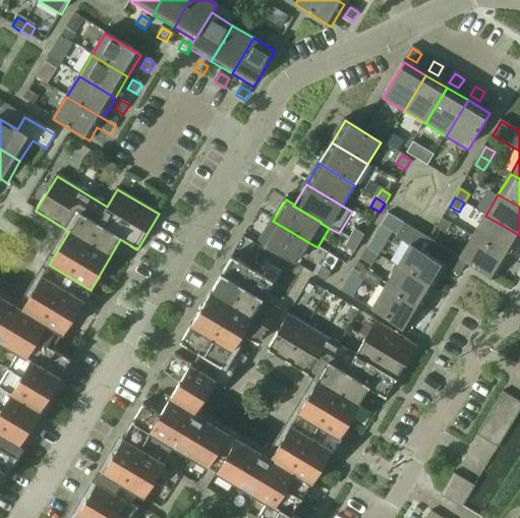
[(473,236),(509,259),(519,239),(519,235),(485,216),(473,236)]
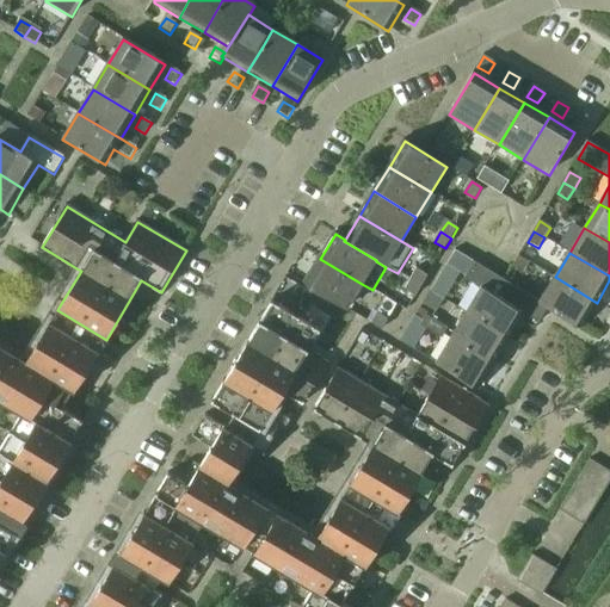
[(512,267),(523,273),(529,262),(519,256),(512,267)]
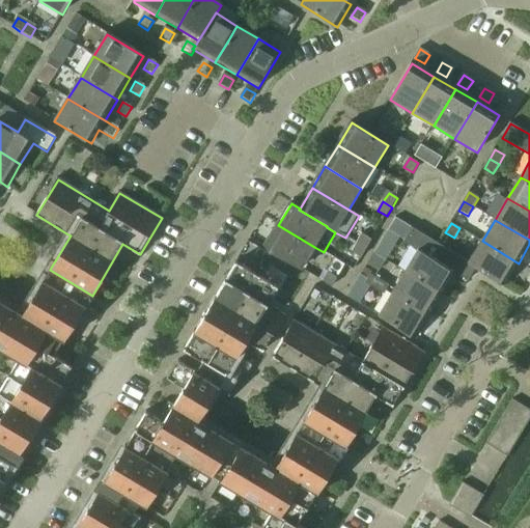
[(265,248),(301,270),(314,247),(278,225),(265,248)]
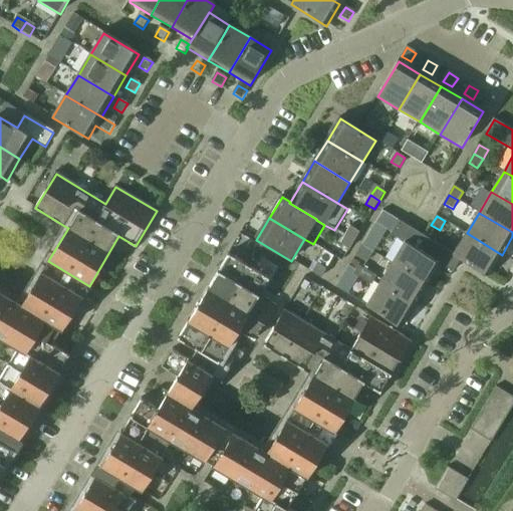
[(428,285),(440,264),(441,263),(423,253),(431,240),(399,221),(391,235),(405,243),(393,264),(428,285)]
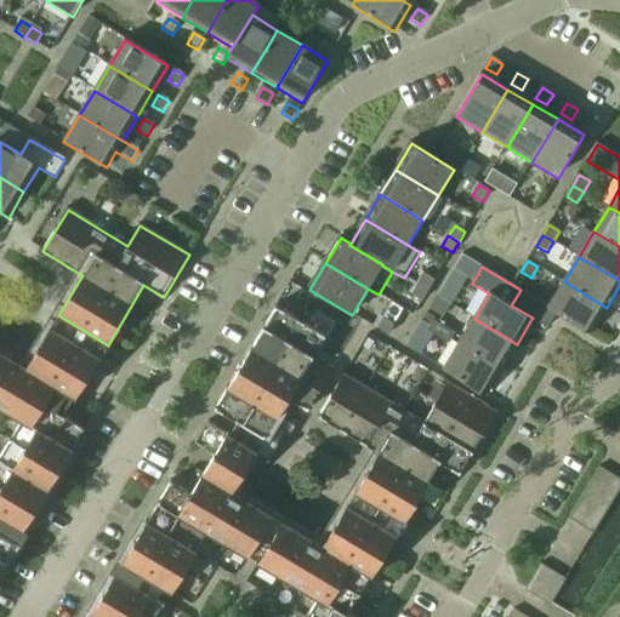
[(419,285),(428,292),(436,281),(425,274),(419,285)]
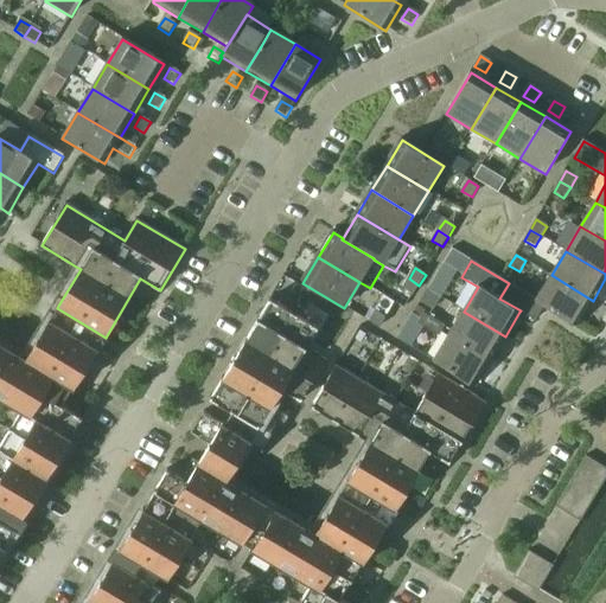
[(521,310),(520,312),(536,321),(544,307),(578,326),(593,301),(552,275),(536,300),(509,283),(499,299),(521,310)]
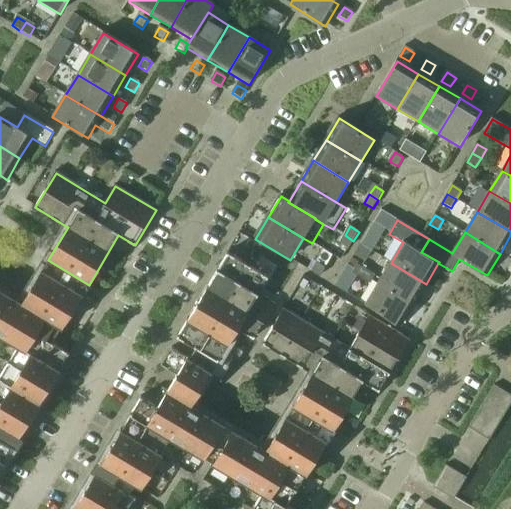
[(339,244),(348,249),(353,241),(345,235),(339,244)]
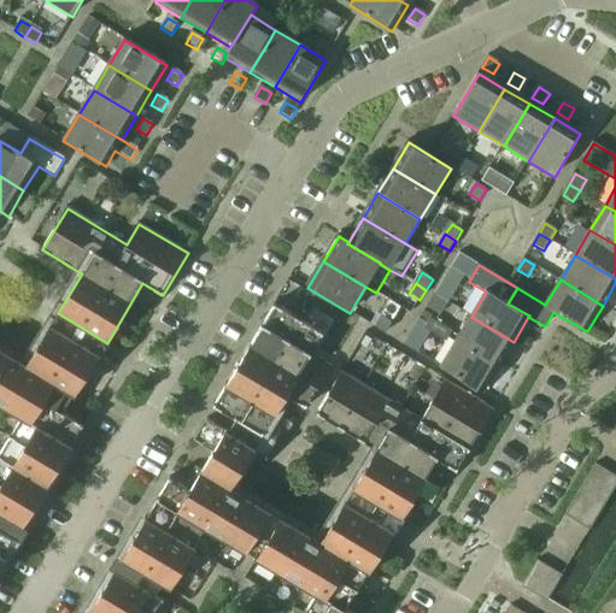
[(312,354),(323,335),(275,305),(213,407),(263,436),(275,417),(287,396),(306,408),(332,366),(312,354)]
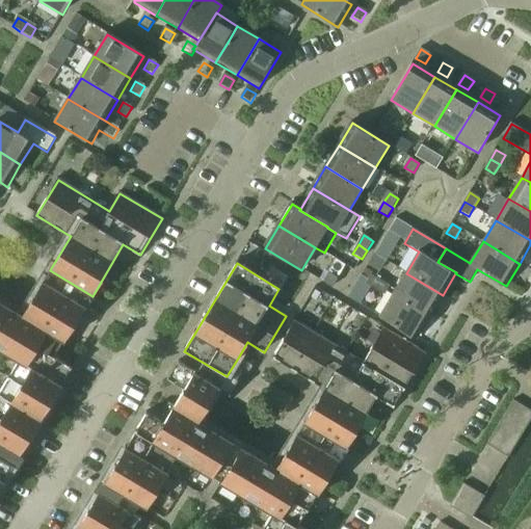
[(323,283),(333,289),(338,280),(329,273),(323,283)]
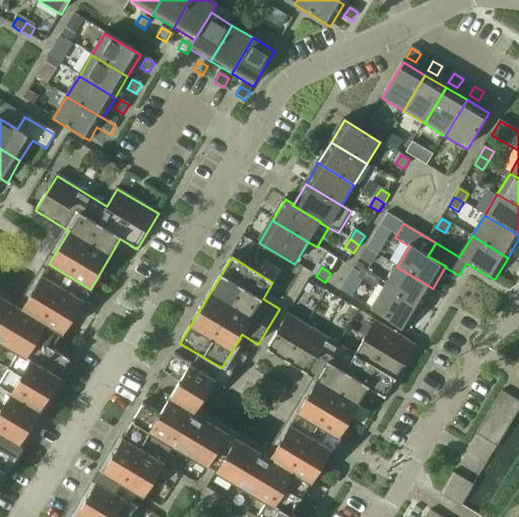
[(384,287),(419,309),(433,288),(397,267),(384,287)]
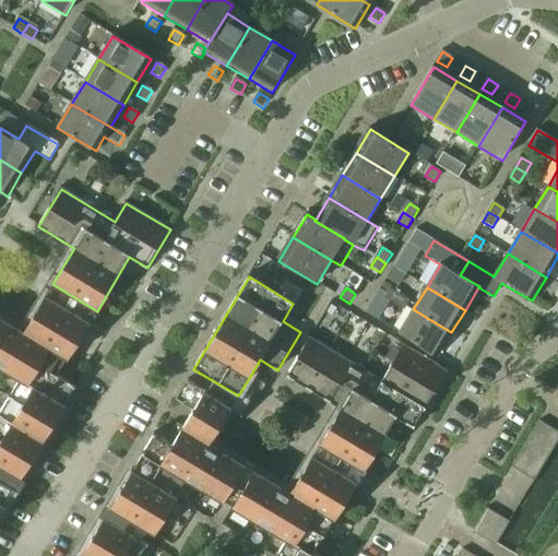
[(384,299),(394,305),(400,295),(391,290),(384,299)]
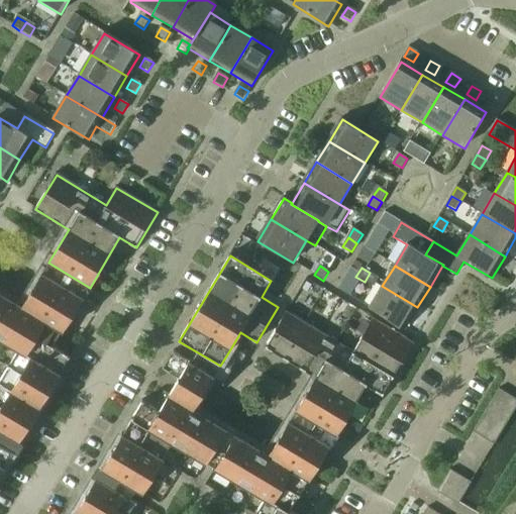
[(365,282),(374,287),(379,279),(370,273),(365,282)]
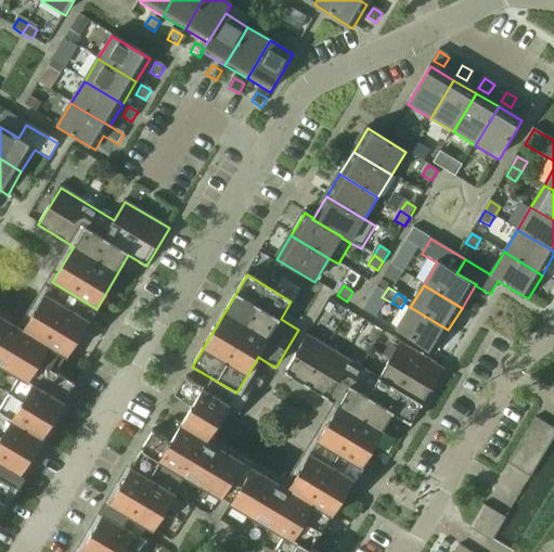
[(89,320),(46,294),(24,329),(0,315),(0,366),(20,377),(0,409),(0,463),(21,475),(64,403),(75,384),(58,373),(89,320)]
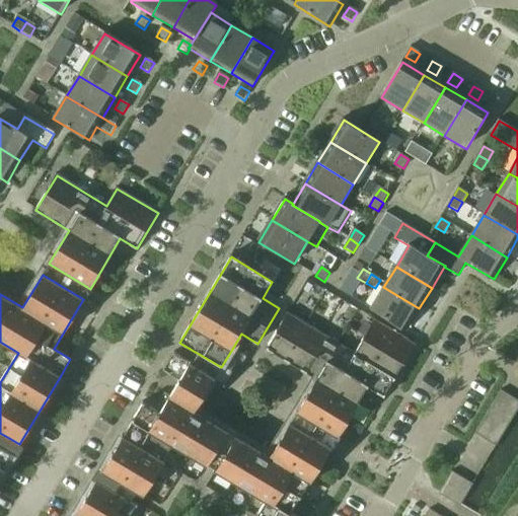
[(370,309),(407,330),(419,308),(383,287),(370,309)]
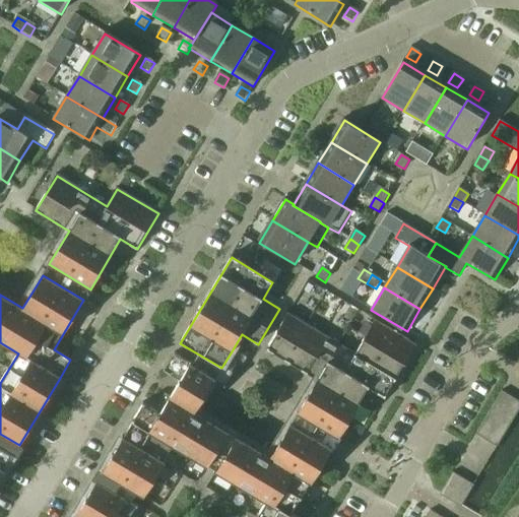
[(317,380),(297,413),(338,438),(369,388),(385,398),(416,345),(375,321),(355,354),(288,315),(267,349),(317,380)]
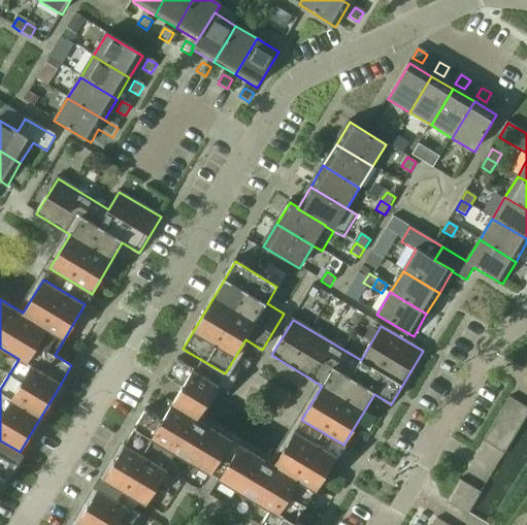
[(198,418),(218,384),(193,369),(173,403),(163,421),(145,411),(125,446),(104,480),(145,505),(176,454),(210,474),(232,438),(198,418)]
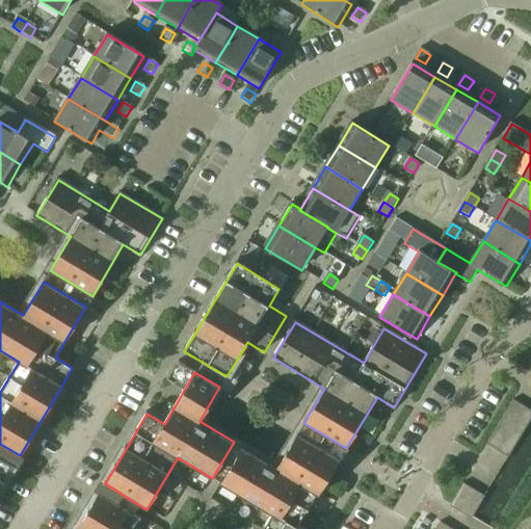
[(501,424),(511,430),(525,408),(514,401),(501,424)]
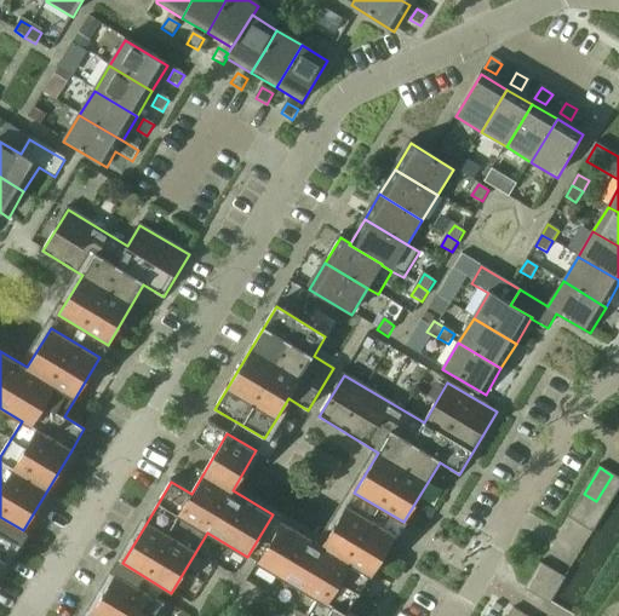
[(596,501),(608,508),(618,490),(618,478),(612,476),(596,501)]
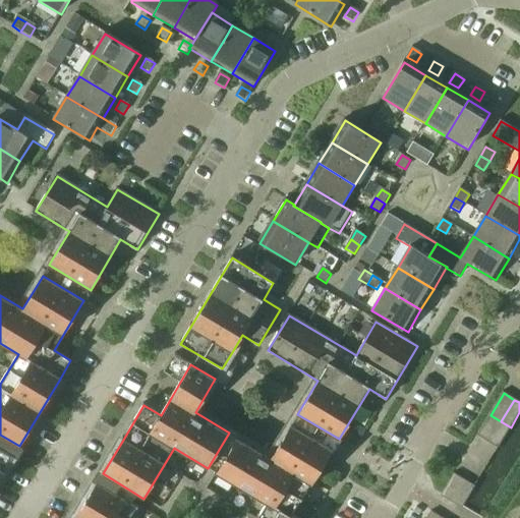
[(477,437),(487,443),(501,421),(490,415),(477,437)]
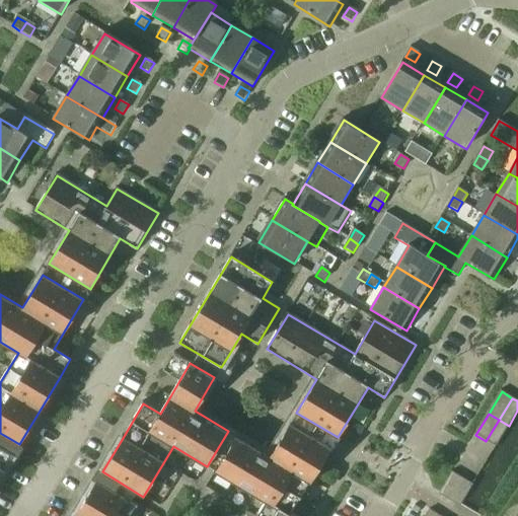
[(486,441),(497,447),(509,426),(499,420),(486,441)]
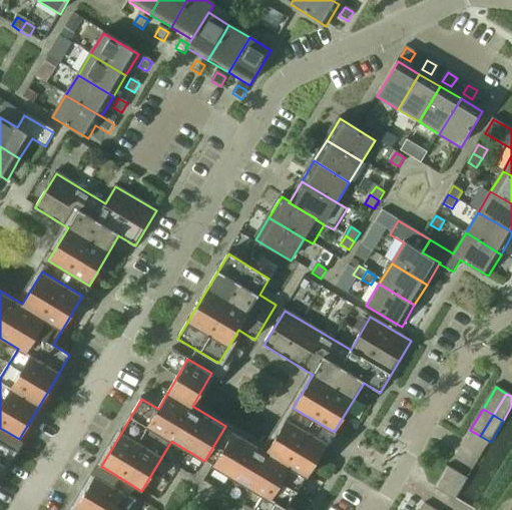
[(290,509),(288,508),(328,443),(287,418),(267,451),(233,431),(213,466),(263,496),(253,509),(290,509)]
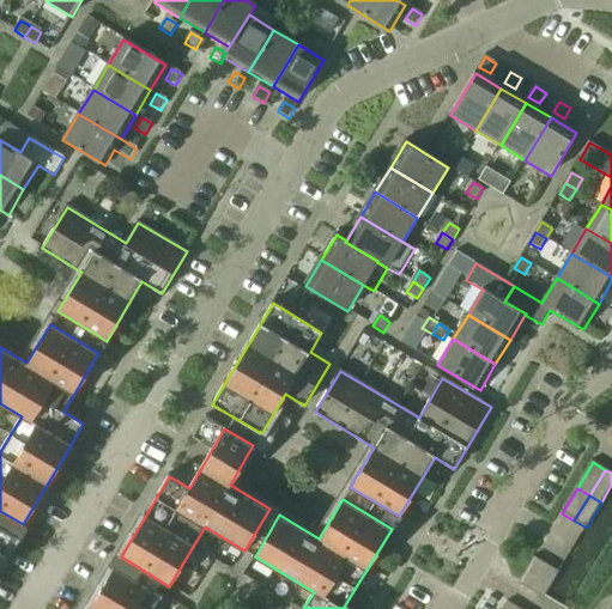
[(0,561),(17,535),(0,524),(0,561)]
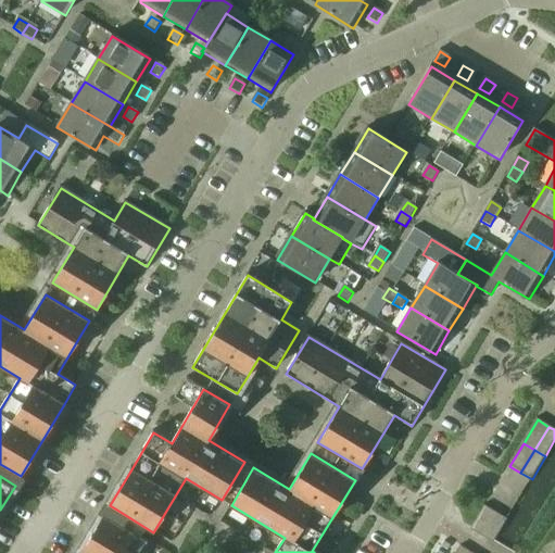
[(470,530),(482,537),(496,514),(484,506),(470,530)]
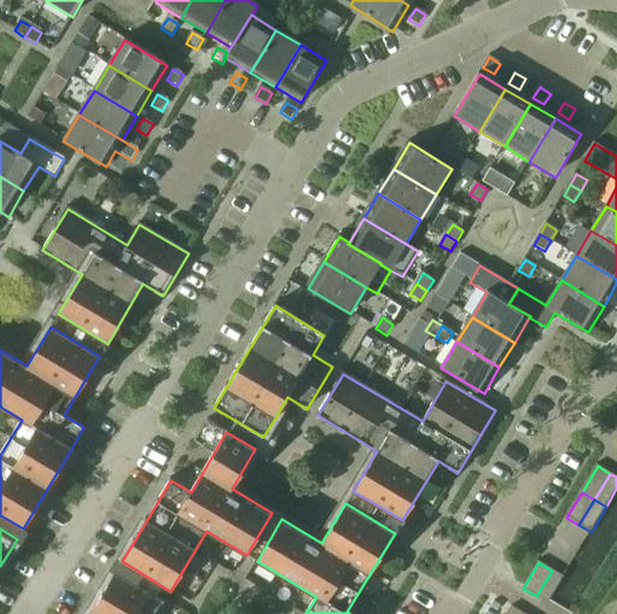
[(536,596),(548,604),(564,578),(552,571),(536,596)]
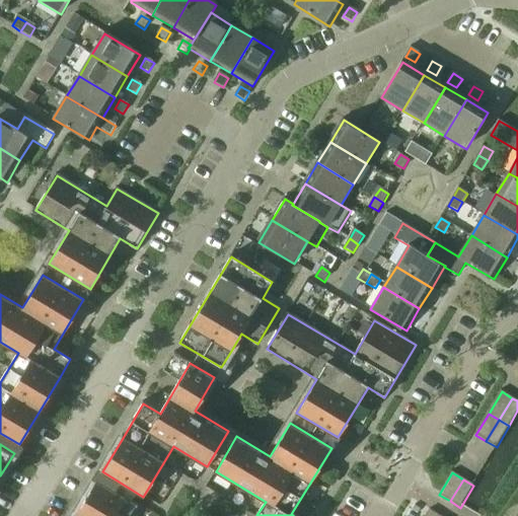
[(131,515),(138,505),(97,481),(75,515),(131,515)]
